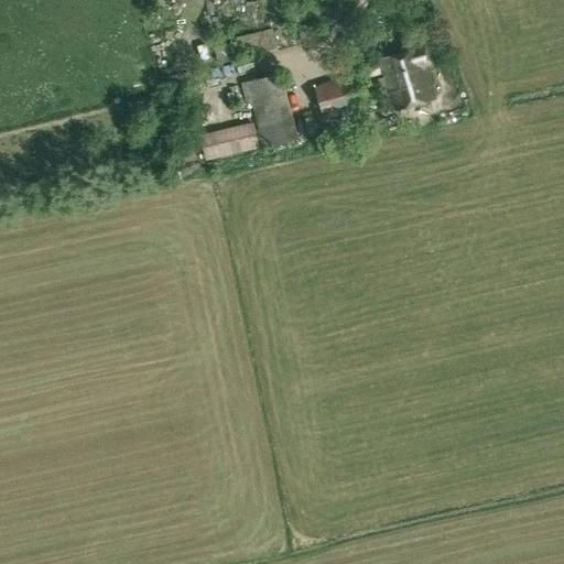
[(235,41),(214,46),(217,63),(278,50),(273,28),(235,38),(235,41)]
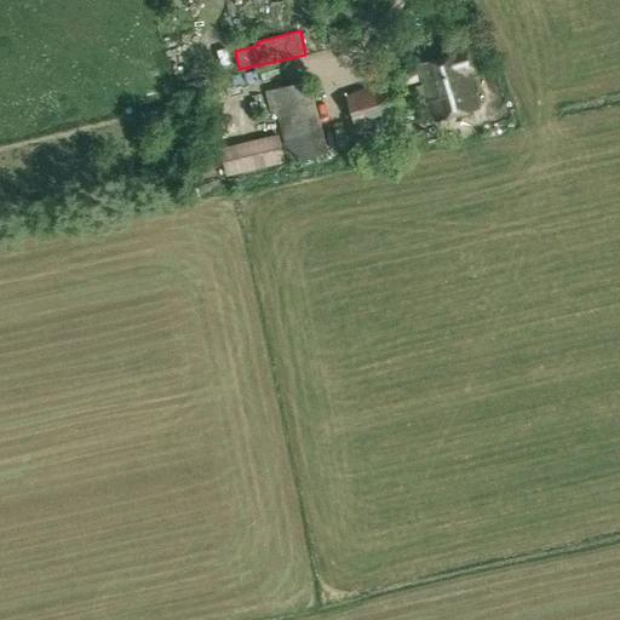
[(431,99),(434,107),(437,120),(477,108),(466,72),(471,70),(465,50),(418,65),(423,84),(428,101),(431,99)]
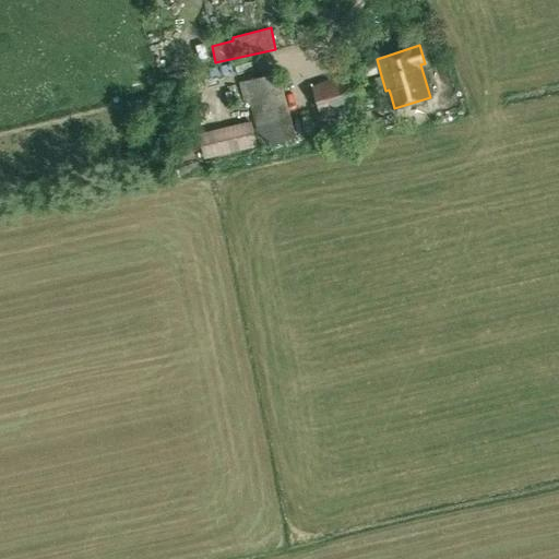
[(437,67),(425,72),(437,96),(448,91),(437,67)]
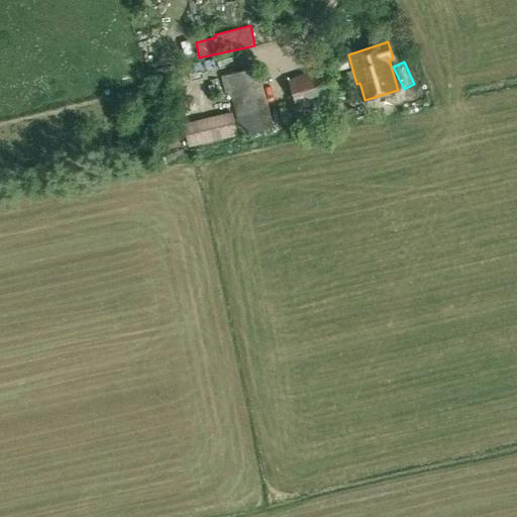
[(297,109),(362,89),(359,83),(356,84),(352,70),(340,73),(341,76),(332,78),(329,67),(289,79),(297,109)]
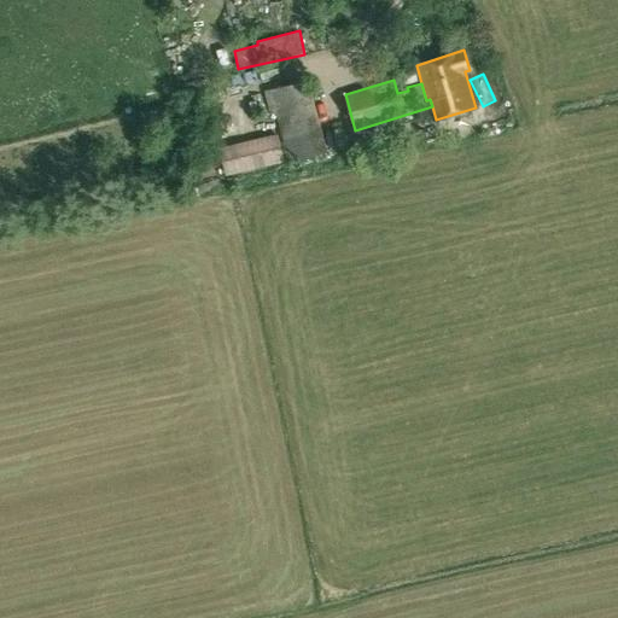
[(327,151),(314,101),(275,112),(289,162),(327,151)]
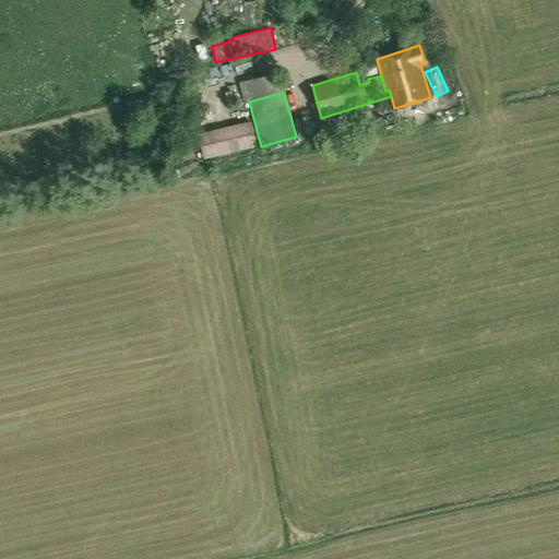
[(144,99),(128,100),(129,108),(144,107),(144,99)]
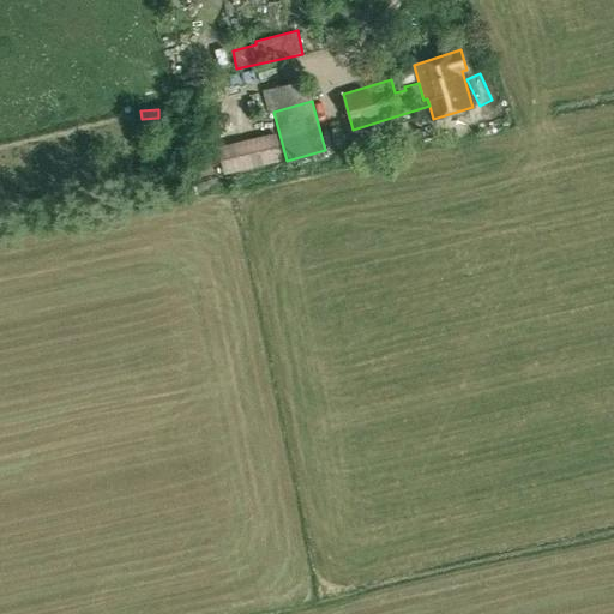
[(218,167),(277,157),(276,145),(240,151),(239,138),(215,142),(218,167)]
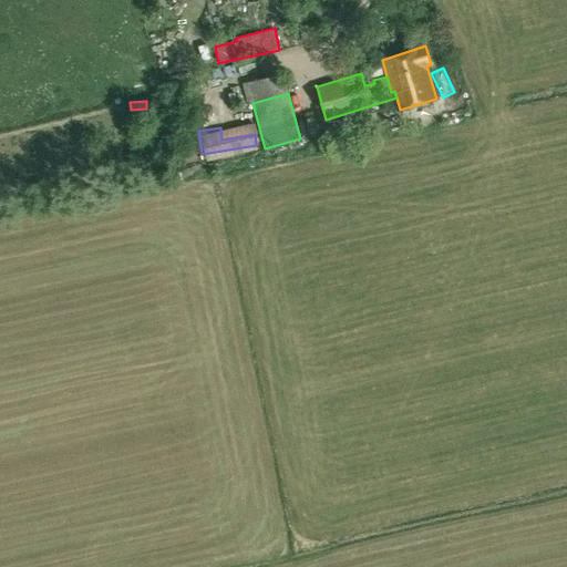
All buildings are outlined.
